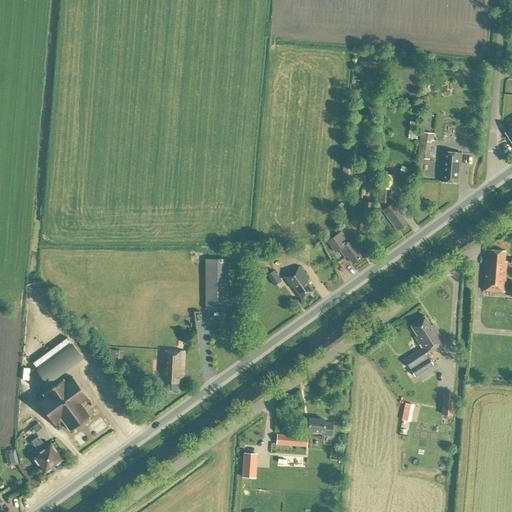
[(419,116),(420,105),(412,104),(411,115),(419,116)]
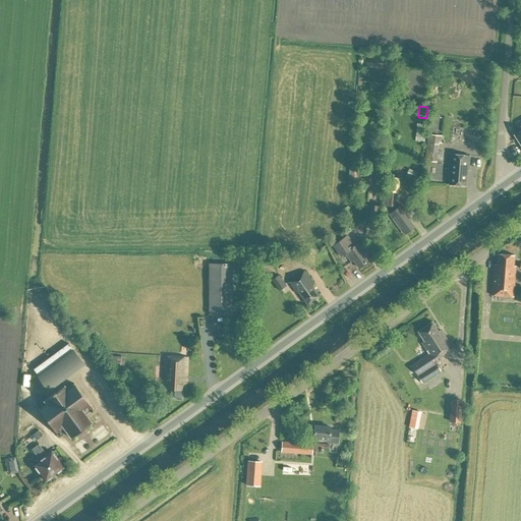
[(423,124),(416,124),(415,140),(422,141),(423,124)]
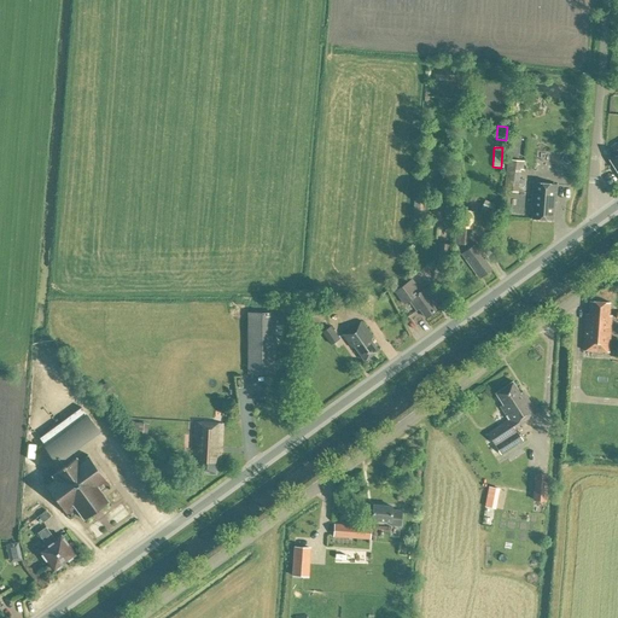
[(520,169),(523,170),(523,162),(507,159),(505,191),(517,192),(520,169)]
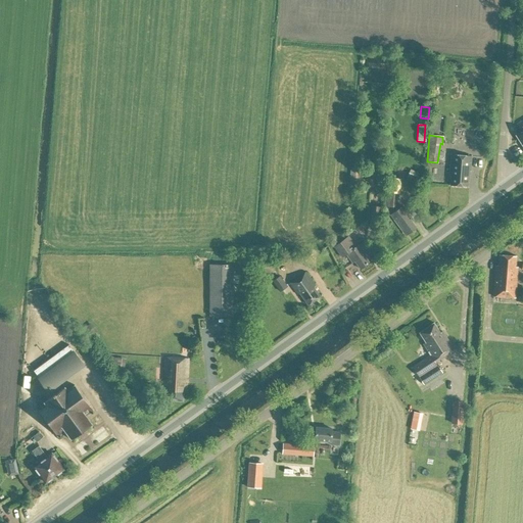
[(452,154),(449,176),(450,176),(449,185),(468,187),(469,171),(470,172),(471,156),(452,154)]
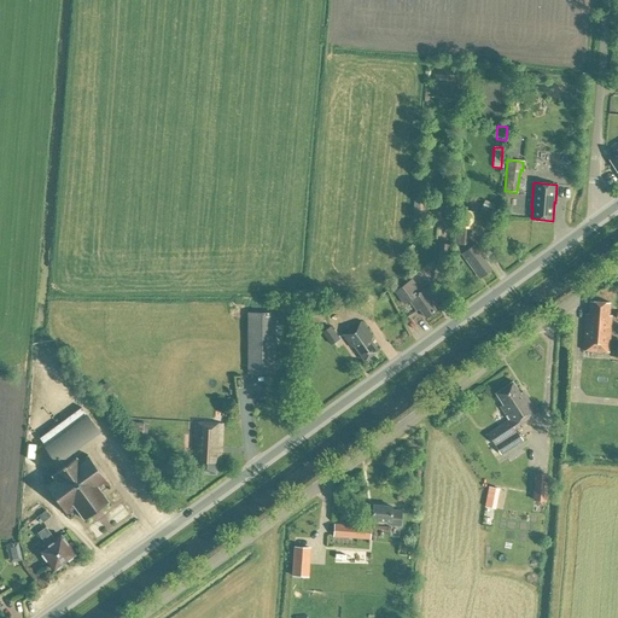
[(421,221),(424,193),(417,193),(417,197),(414,197),(413,227),(420,227),(421,221)]
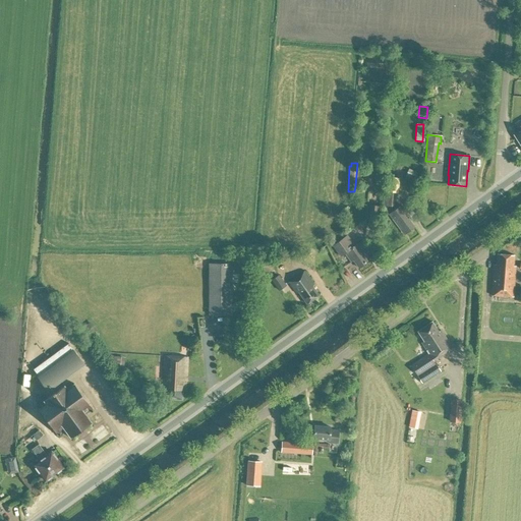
[(408,169),(405,176),(414,180),(418,173),(408,169)]
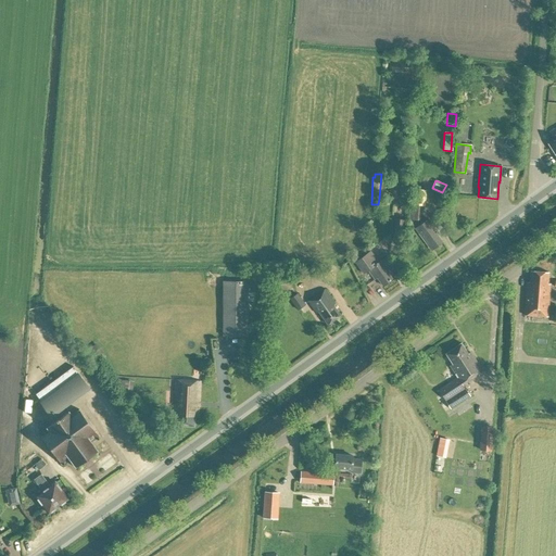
[(426,190),(413,189),(409,219),(420,220),(422,205),(424,205),(426,190)]
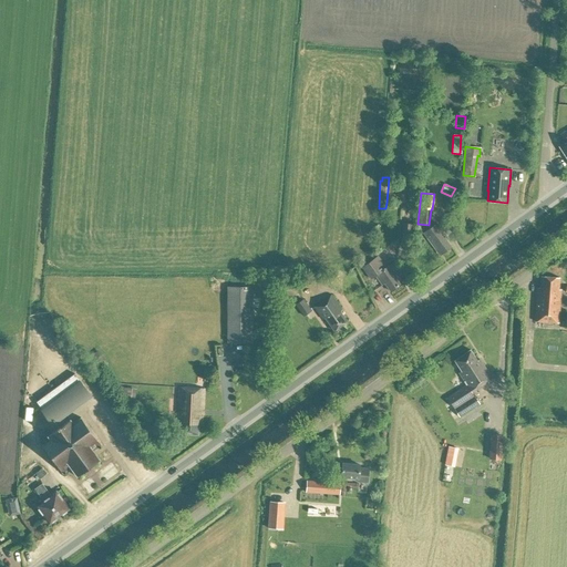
[(402,243),(410,243),(412,224),(403,224),(402,243)]
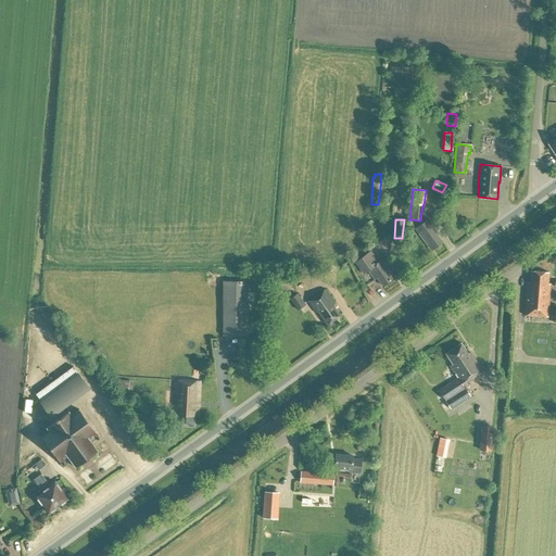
[(429,219),(418,227),(415,229),(427,245),(429,244),(433,250),(443,242),(436,234),(438,231),(429,219)]
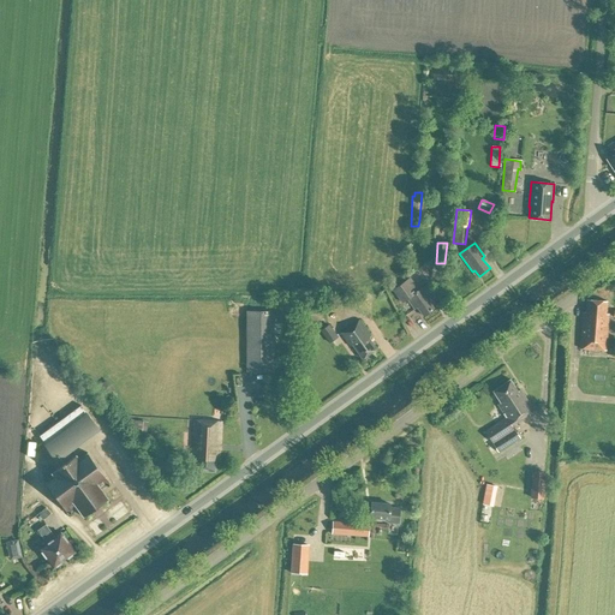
[(411,278),(407,280),(393,291),(402,303),(407,299),(415,310),(417,308),(423,316),(436,306),(423,287),(419,290),(411,278)]
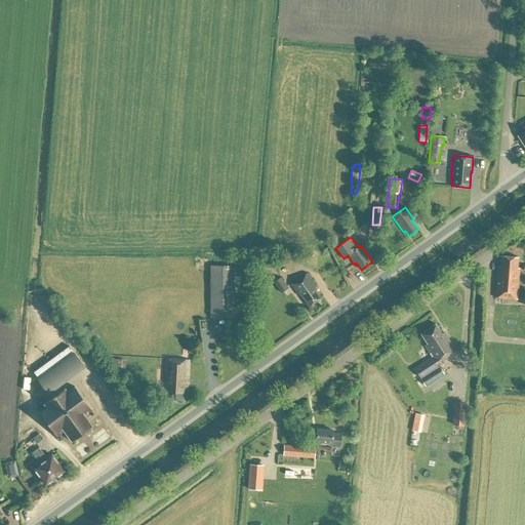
[(500,255),(499,267),(497,267),(495,297),(517,299),(520,269),(517,269),(518,257),(500,255)]
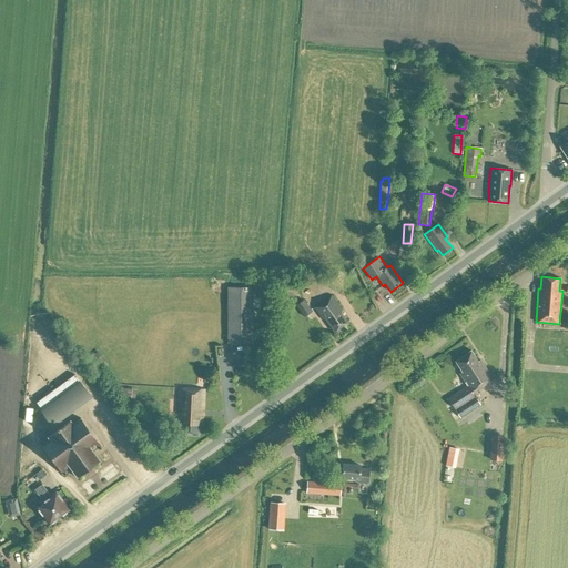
[(287,288),(301,290),(302,277),(287,277),(287,288)]
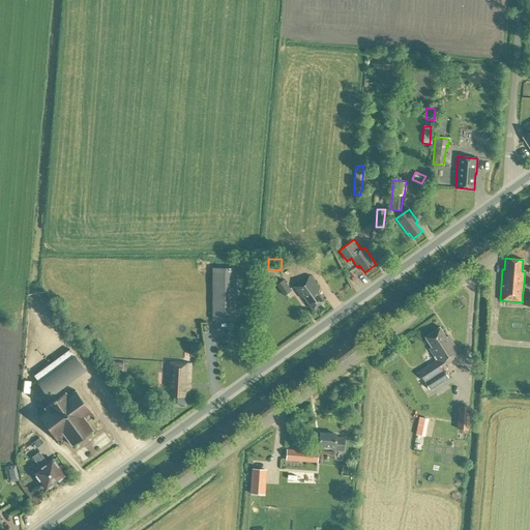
[(303,297),(312,310),(325,300),(318,291),(320,289),(310,275),(293,287),(301,298),(303,297)]
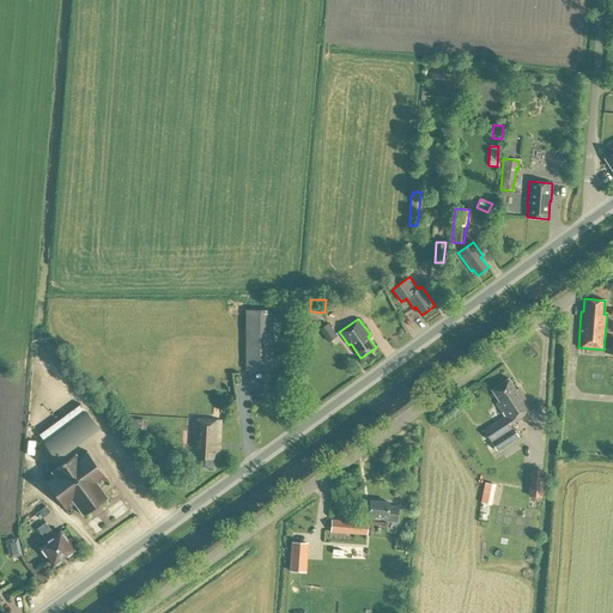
[(248,323),(247,359),(271,359),(272,323),(248,323)]
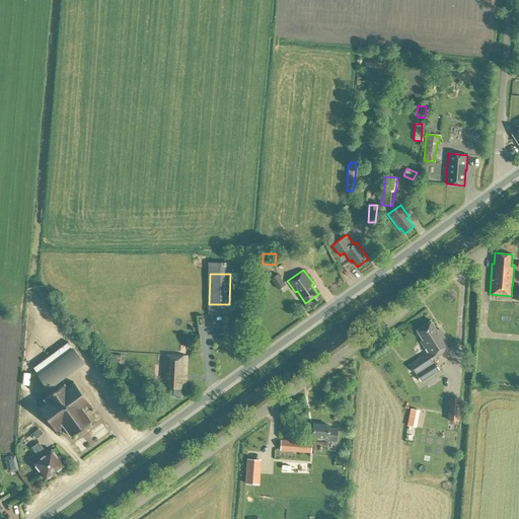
[(285,284),(278,275),(271,279),(278,289),(285,284)]
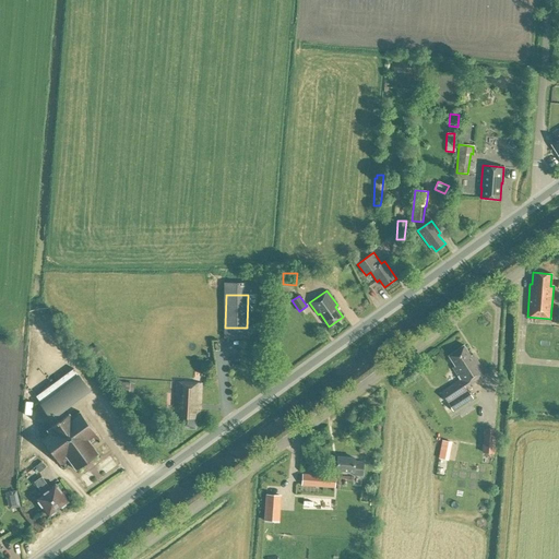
[(104,354),(96,345),(87,354),(95,363),(104,354)]
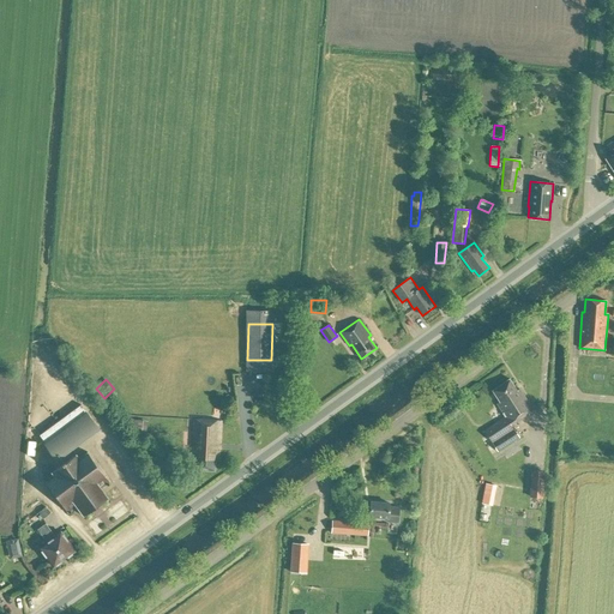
[(518,438),(512,429),(510,426),(534,410),(519,389),(517,391),(509,380),(493,391),(500,403),(497,404),(505,417),(485,431),(488,435),(498,451),(518,438)]
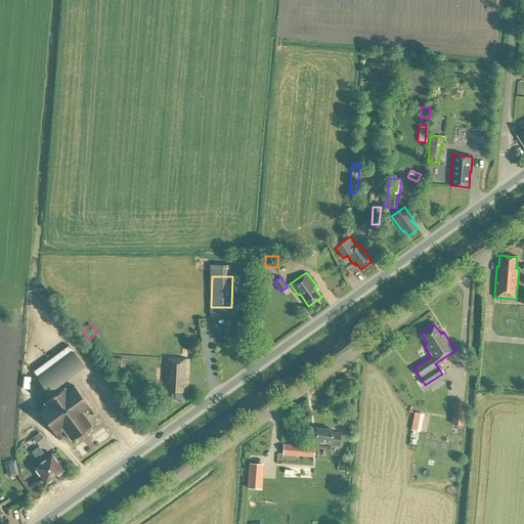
[(68,392),(64,388),(60,391),(55,384),(82,364),(69,346),(34,372),(39,379),(39,380),(46,389),(42,392),(48,400),(44,403),(47,406),(40,412),(57,437),(66,432),(72,440),(91,426),(85,417),(93,411),(75,386),(68,392)]
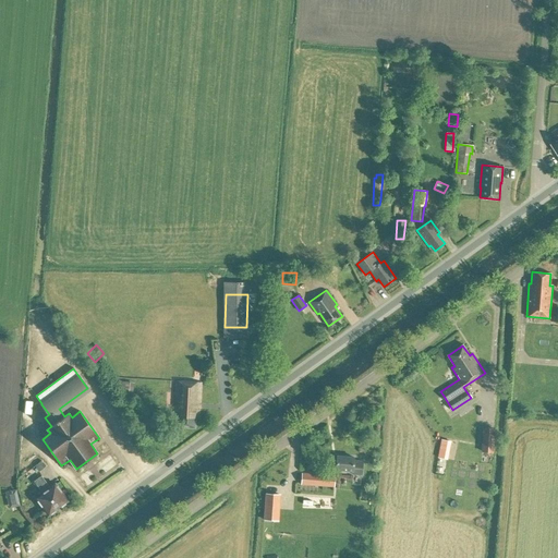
[(124,389),(133,390),(134,381),(125,380),(124,389)]
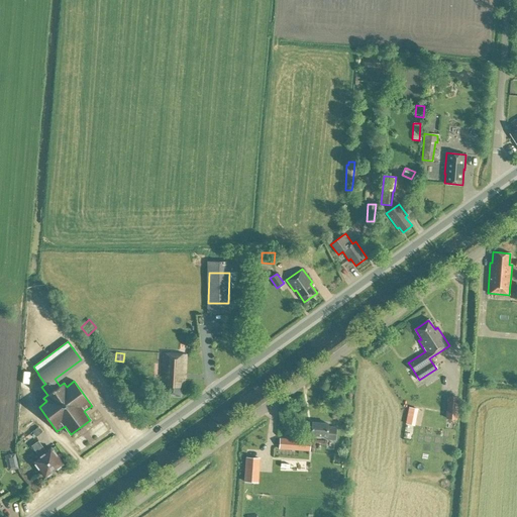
[(187,354),(163,353),(162,391),(164,391),(164,396),(181,397),(181,388),(184,388),(185,388),(187,355),(187,354)]
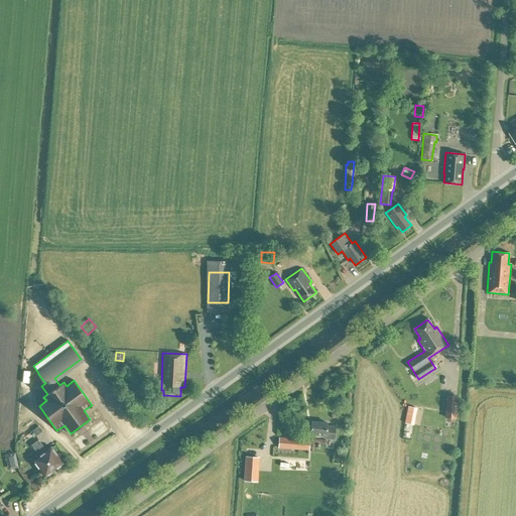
[(405,421),(414,423),(417,407),(408,405),(405,421)]
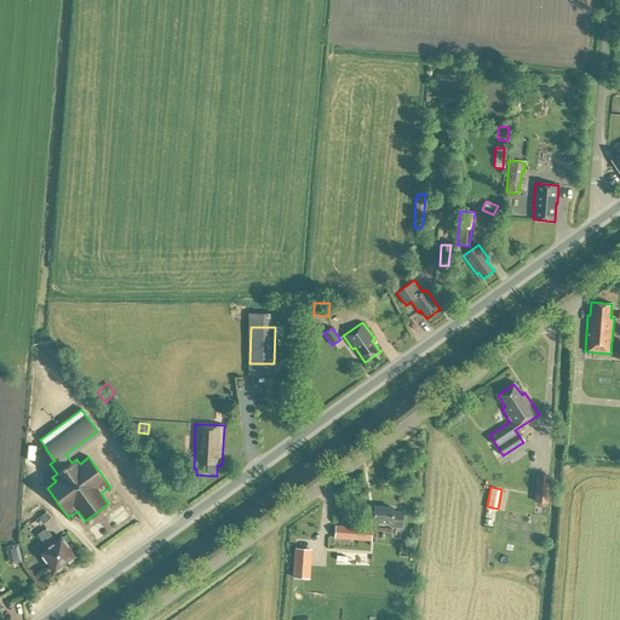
[(549,489),(535,489),(534,503),(547,503),(549,489)]
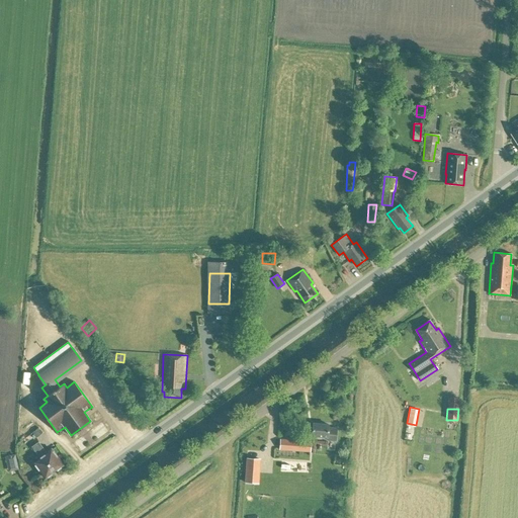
[(328,428),(329,425),(313,423),(312,436),(327,437),(327,440),(336,441),(337,429),(328,428)]
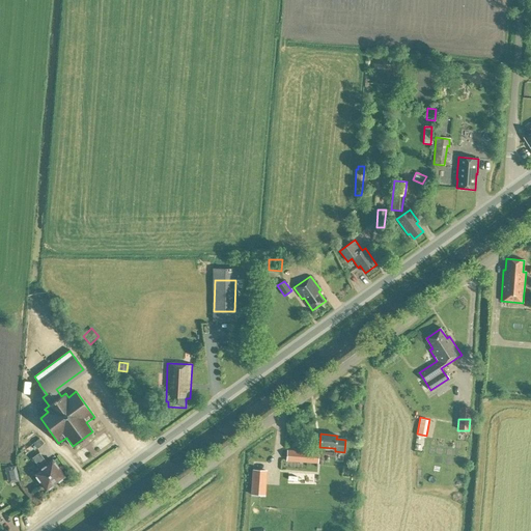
[(44,444),(39,438),(33,443),(37,449),(44,444)]
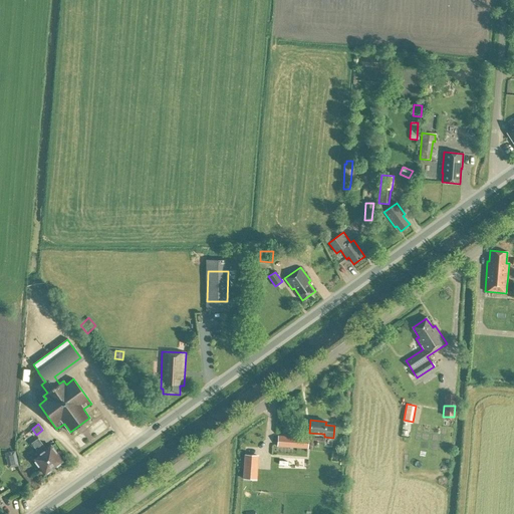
[(308,439),(278,436),(277,446),(308,449),(308,439)]
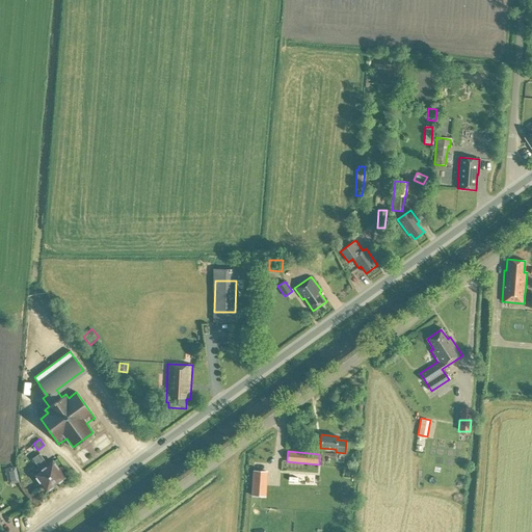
[(41,470),(34,475),(46,491),(64,477),(52,461),(48,466),(40,454),(32,458),(41,470)]
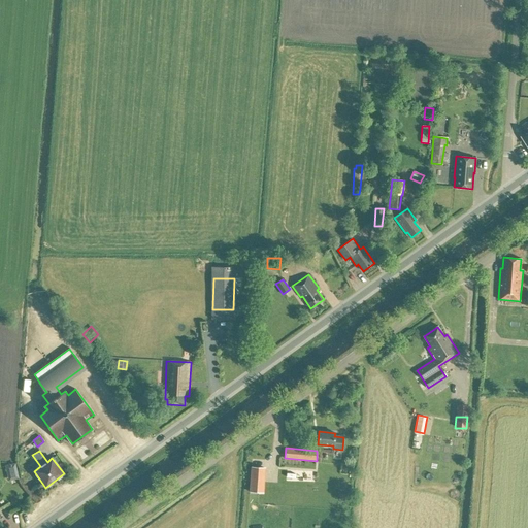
[(7,465),(10,475),(18,473),(15,463),(7,465)]
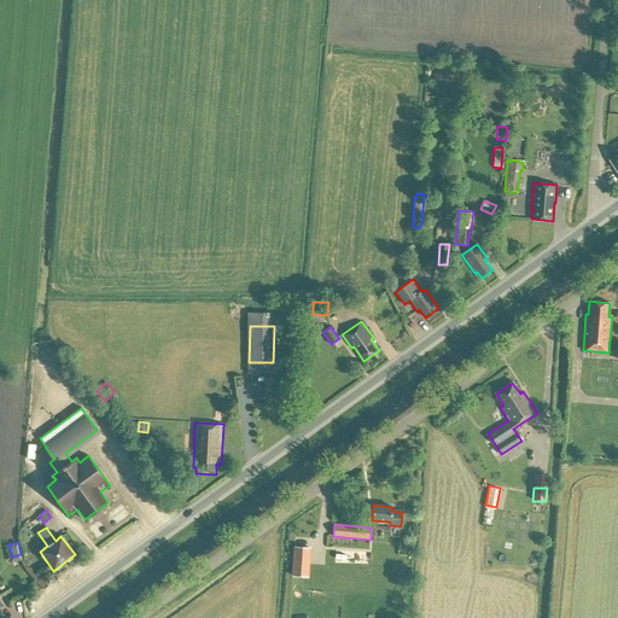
[(296,575),(314,575),(314,546),(296,544),(296,575)]
